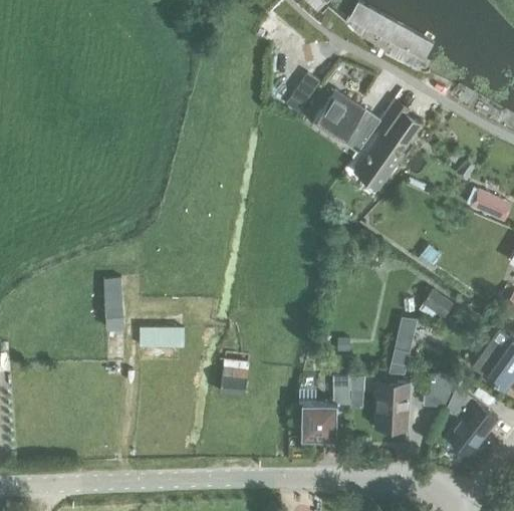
[(316,0),(328,12),(337,0),(316,0)]
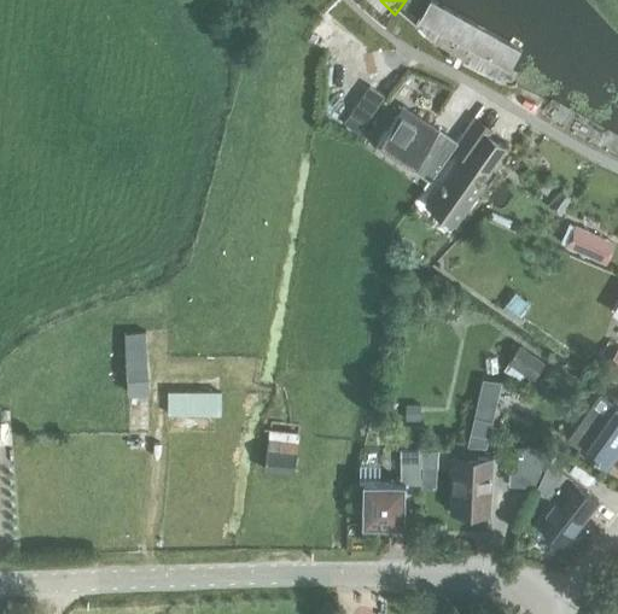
[(432,11),(420,31),(513,85),(524,64),(432,11)]
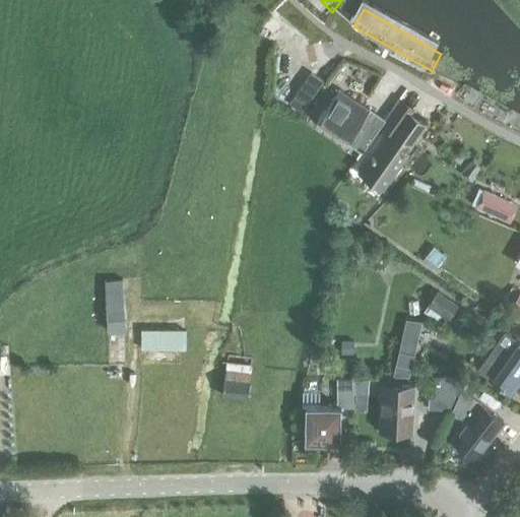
[(379,43),(370,37),(366,44),(375,49),(379,43)]
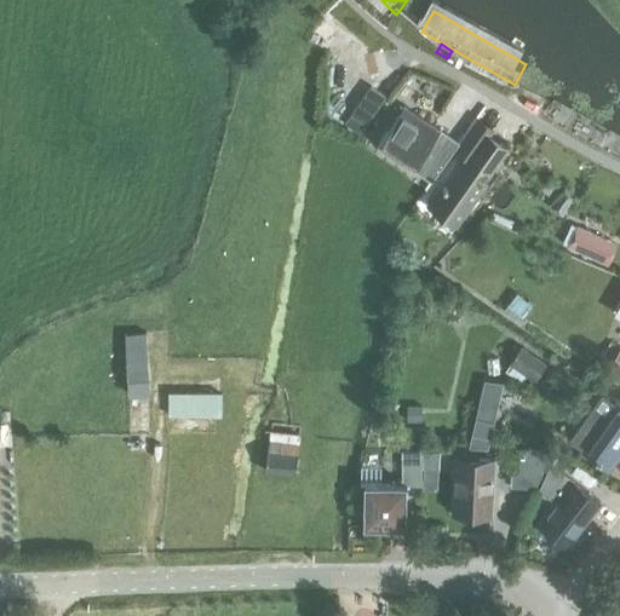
[(371,88),(344,126),(359,136),(385,99),(371,88)]
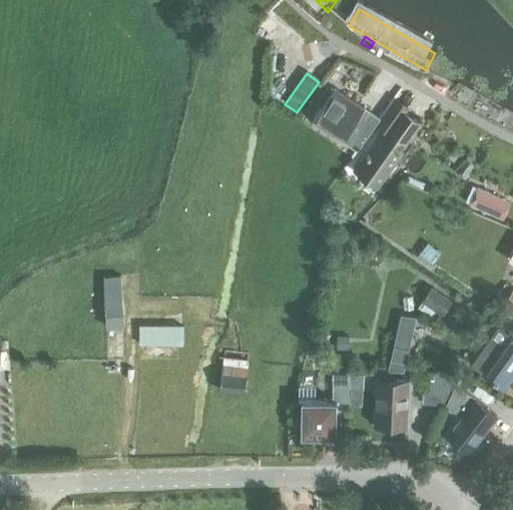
[(376,127),(381,120),(334,90),(313,122),(357,152),(376,127)]
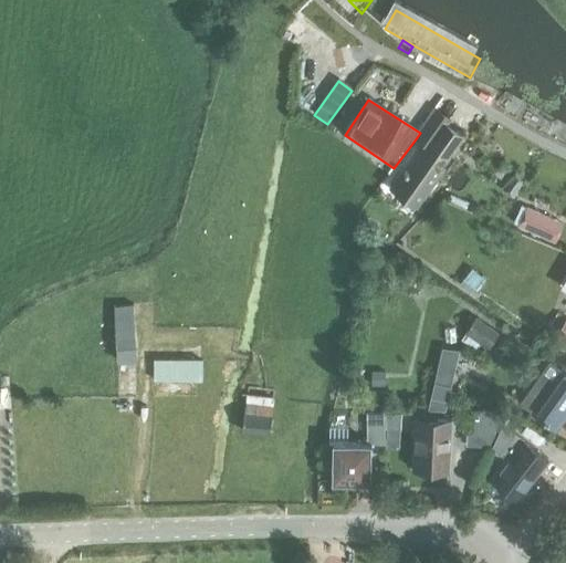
[(427,144),(394,191),(416,208),(443,170),(437,166),(442,159),(443,160),(461,136),(446,125),(431,146),(427,144)]
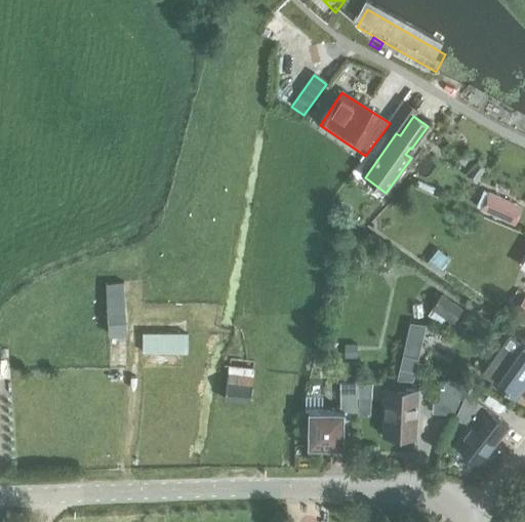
[(514,226),(522,209),(488,195),(481,211),(514,226)]
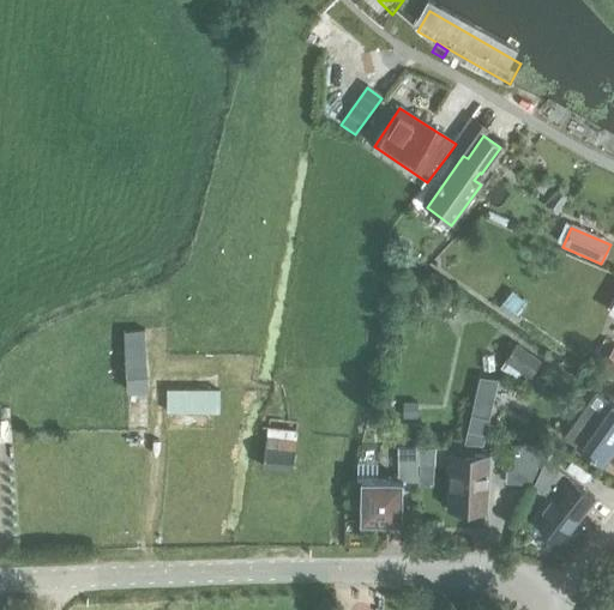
[(518,316),(528,303),(512,291),(498,313),(512,322),(516,316),(518,316)]
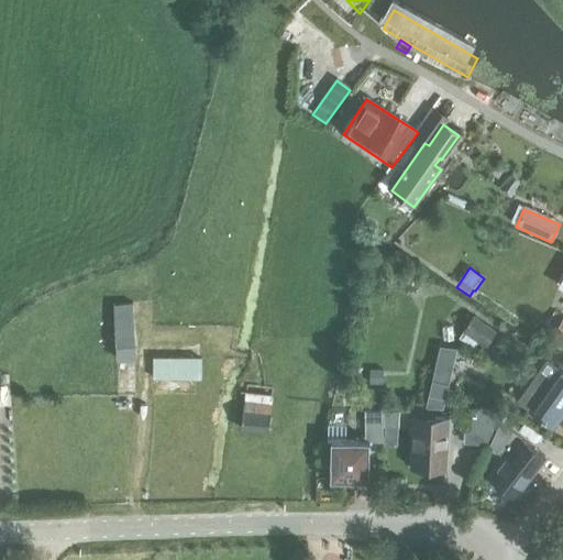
[(133,304),(114,304),(119,363),(138,362),(133,304)]
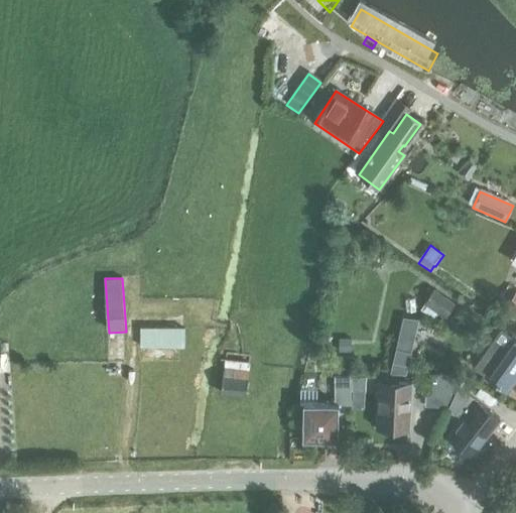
[(445,321),(455,305),(434,292),(424,304),(445,321)]
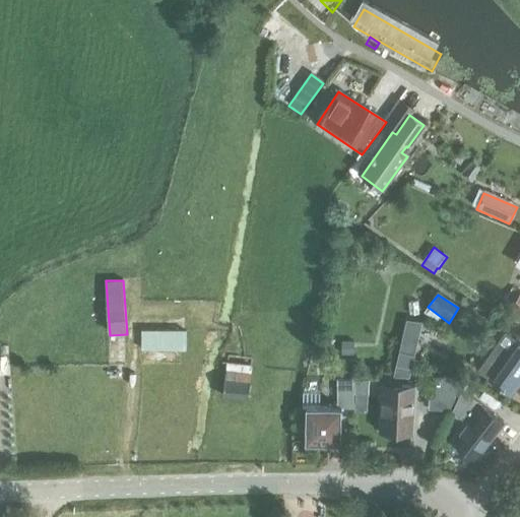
[(405,321),(392,378),(408,379),(421,323),(405,321)]
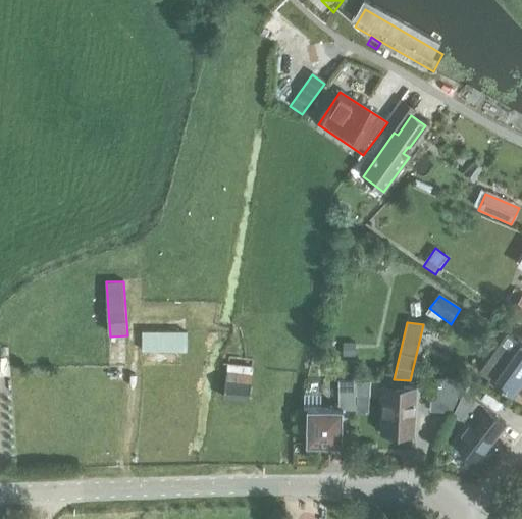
[(187,353),(186,333),(142,332),(143,353),(187,353)]
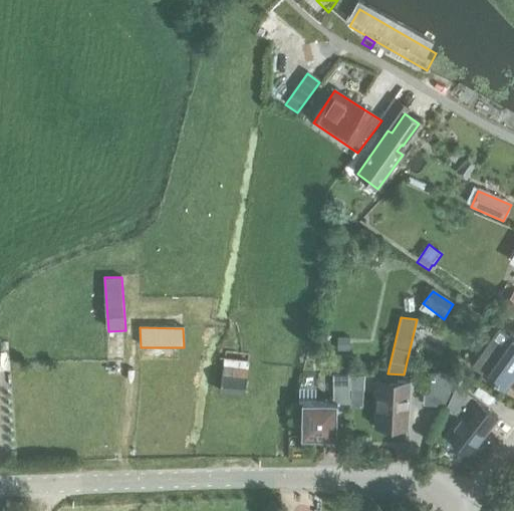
[(471,366),(483,374),(506,392),(513,379),(513,336),(511,335),(510,336),(498,329),(471,366)]
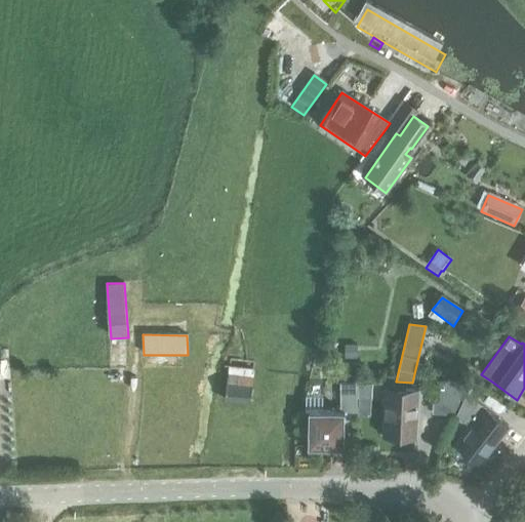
[(249,404),(253,371),(229,367),(225,401),(249,404)]
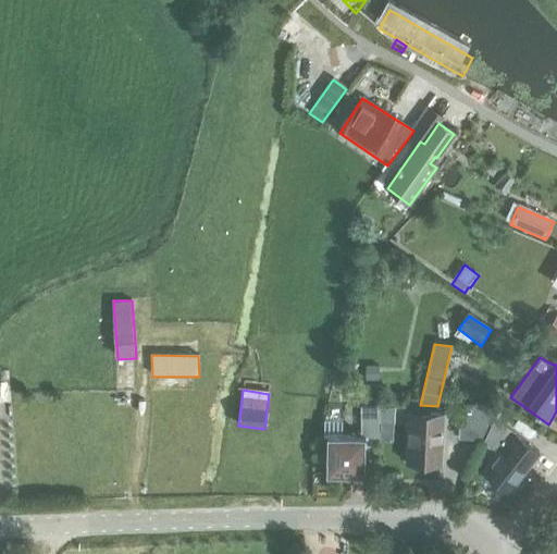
[(482,438),(499,399),(461,404),(459,434),(482,438)]
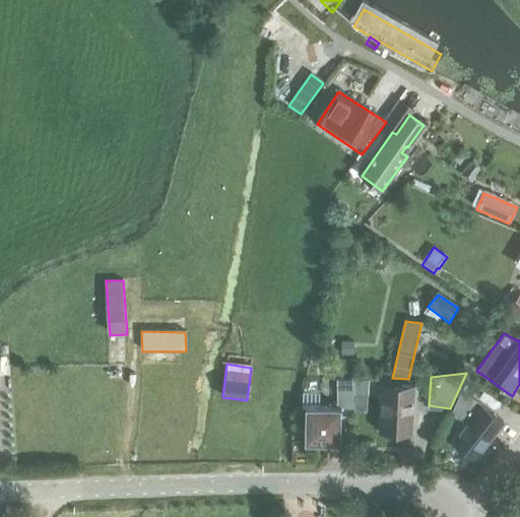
[(412,433),(414,385),(382,384),(379,431),(412,433)]
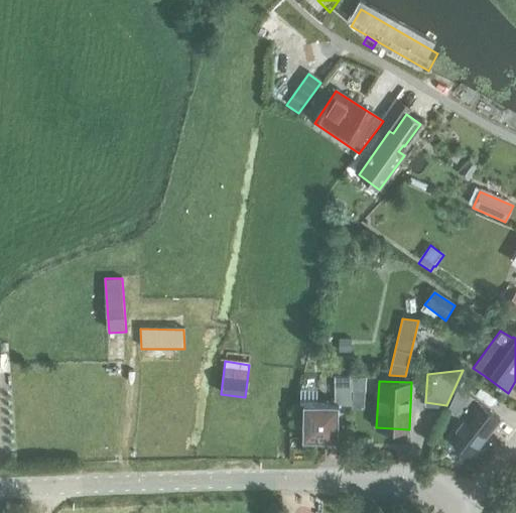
[(460,421),(447,437),(458,445),(456,447),(466,456),(468,454),(471,457),(500,420),(459,387),(447,412),(460,421)]
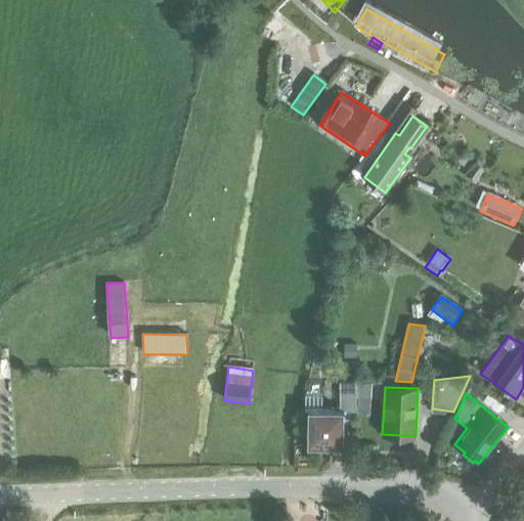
[(343,447),(344,411),(307,410),(307,446),(343,447)]
